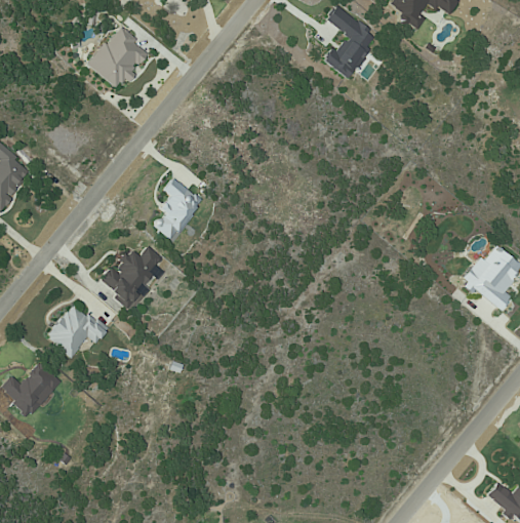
[(449,14),(458,0),(391,0),(389,3),(402,11),(399,17),(416,29),(425,17),(420,14),(429,1),(449,14)]
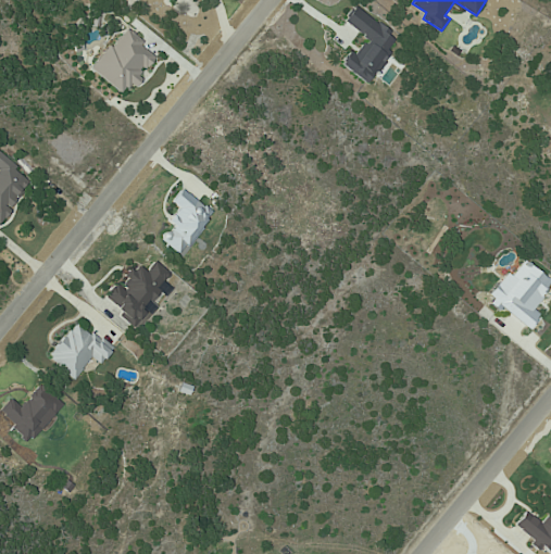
[(347,21),(370,36),(358,53),(351,49),(342,63),(371,83),(401,36),(357,5),(347,21)]
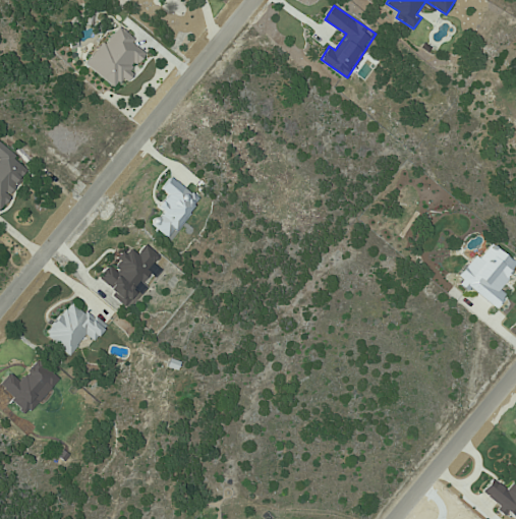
[(116,85),(123,76),(126,78),(147,52),(134,42),(137,38),(119,23),(88,63),(116,85)]
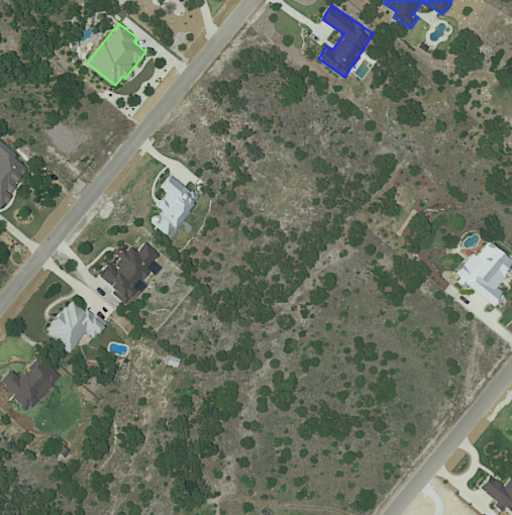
[(0,205),(1,206),(32,166),(0,140),(0,155),(1,157),(0,157),(0,205)]
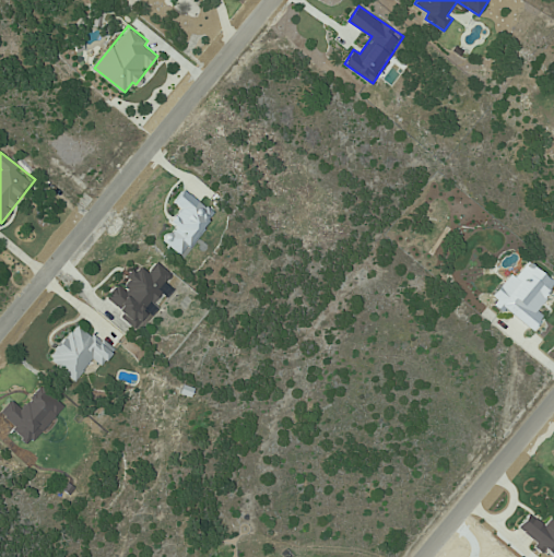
[(216,213),(185,188),(175,201),(183,206),(172,221),(177,225),(165,239),(184,255),(216,213)]
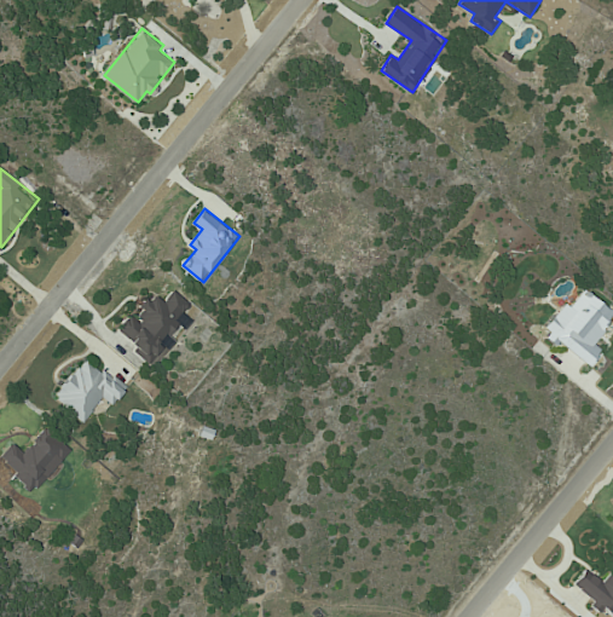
[(544,329),(590,365),(603,349),(594,341),(612,317),(612,310),(584,288),(571,305),(566,301),(544,329)]
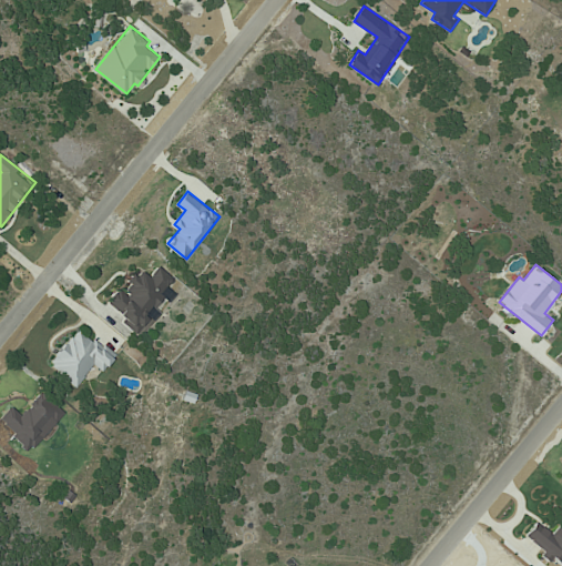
[(175,278),(161,265),(151,276),(142,269),(124,291),(121,287),(108,303),(140,331),(167,297),(162,293),(175,278)]
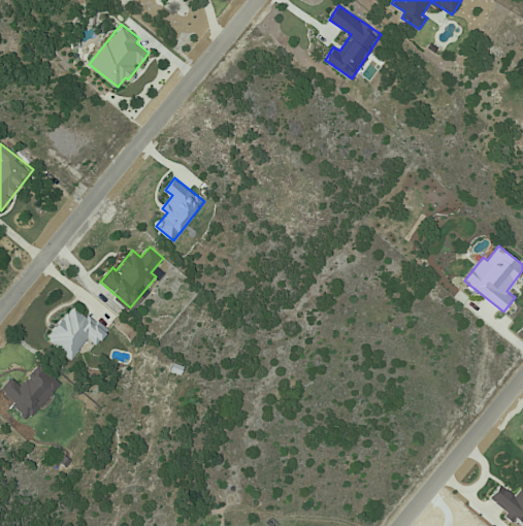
[(109,329),(73,303),(47,338),(73,358),(89,337),(98,344),(109,329)]
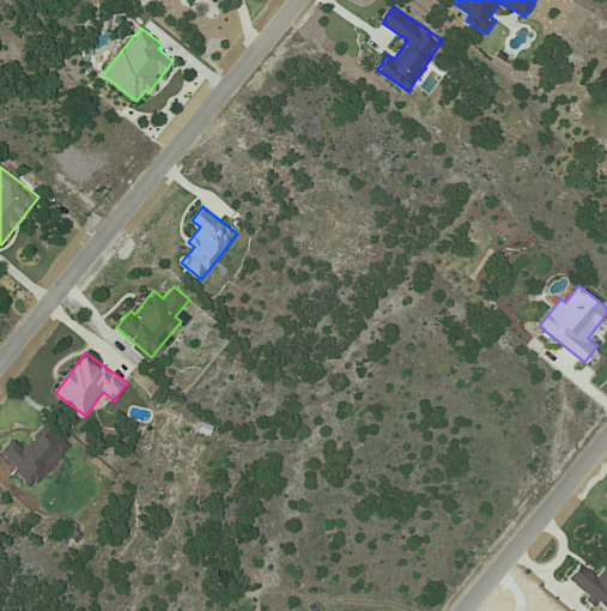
[(71,442),(46,422),(25,447),(13,437),(0,453),(37,484),(71,442)]
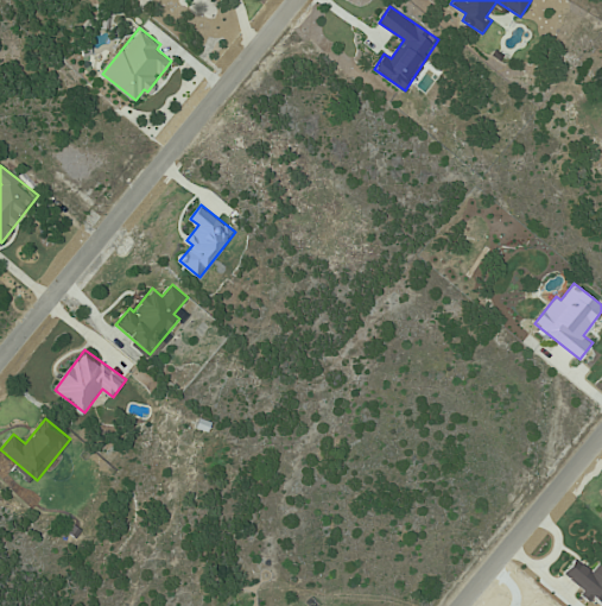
[(563,575),(593,597),(594,597),(601,601),(601,565),(596,573),(576,557),(563,575)]
